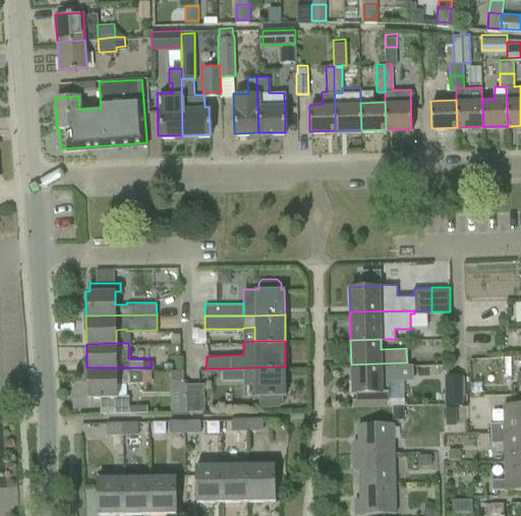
[(407,362),(351,364),(352,391),(382,391),(381,377),(412,376),(412,362),(407,362)]
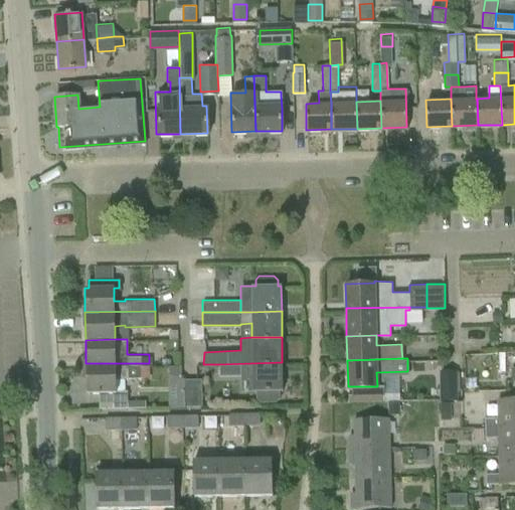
[(227,372),(241,372),(252,372),(252,388),(255,388),(256,396),(261,400),(276,400),(280,396),(280,388),(283,388),(282,362),(219,364),(219,372),(227,372)]
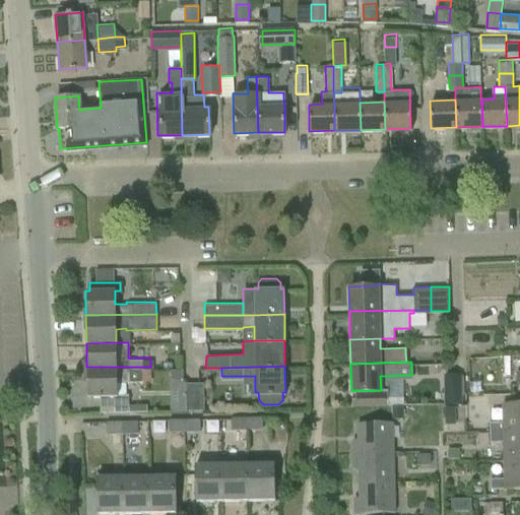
[(143,367),(86,367),(87,395),(100,395),(100,410),(128,410),(128,392),(117,392),(117,380),(129,380),(143,380),(143,367)]
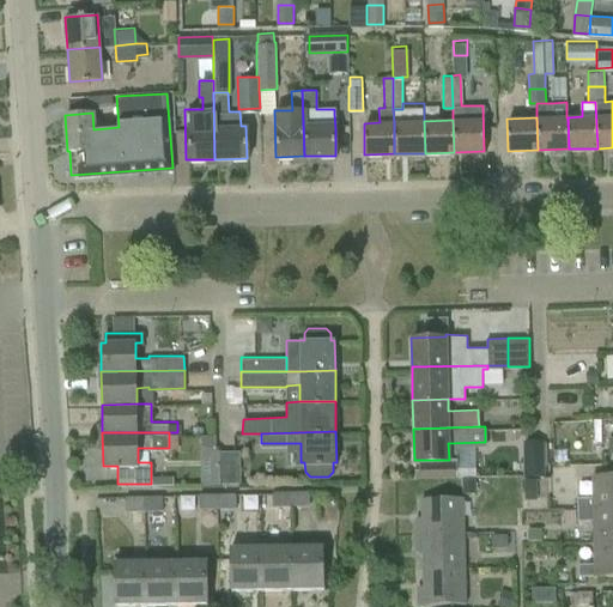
[(201,443),(212,445),(212,444),(212,433),(201,433),(201,443)]
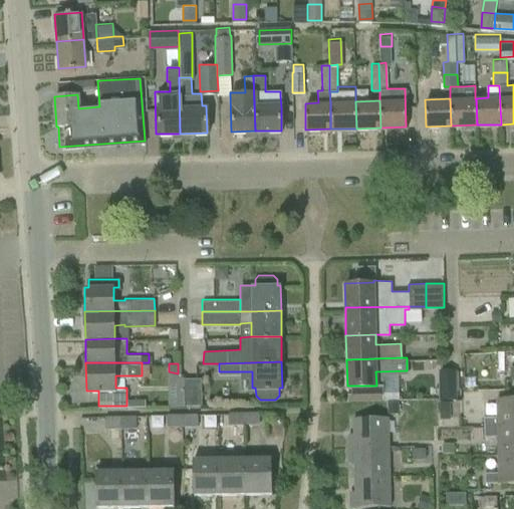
[(438,367),(438,398),(457,397),(456,367),(439,367),(438,367)]
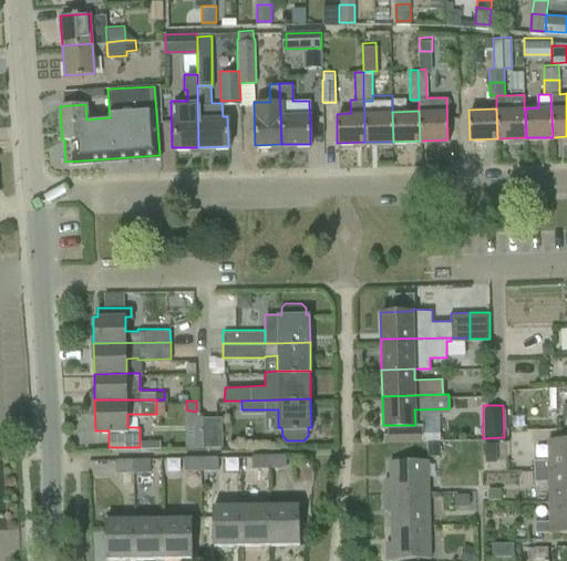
[(203,415),(203,416),(203,445),(222,445),(222,415),(216,415),(203,415)]
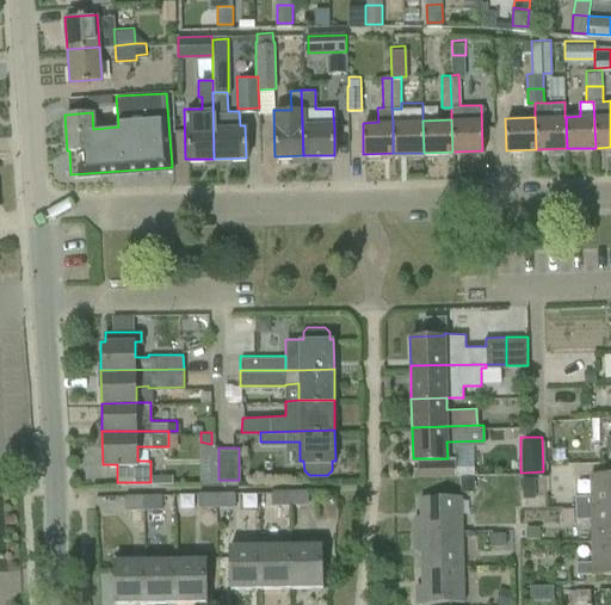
[(610,470),(590,471),(590,495),(575,495),(575,505),(610,504),(610,470)]
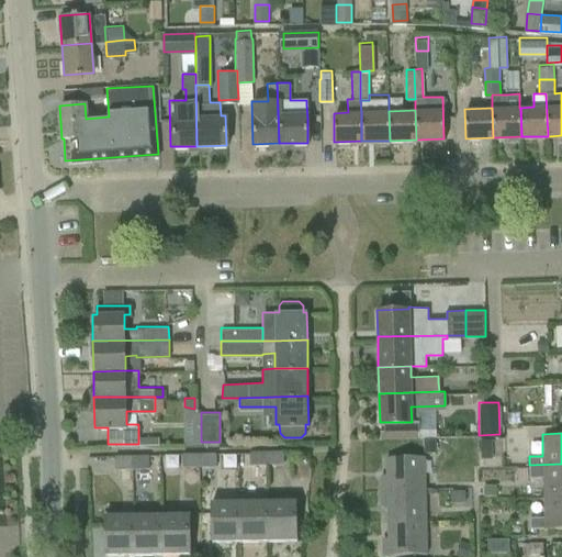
[(480,450),(481,450),(481,455),(492,455),(492,450),(491,437),(480,437),(480,450)]
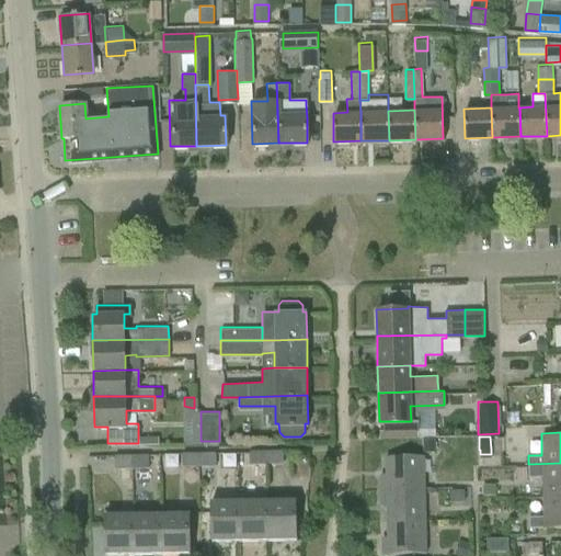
[(265,447),(249,447),(249,462),(265,462),(265,447)]
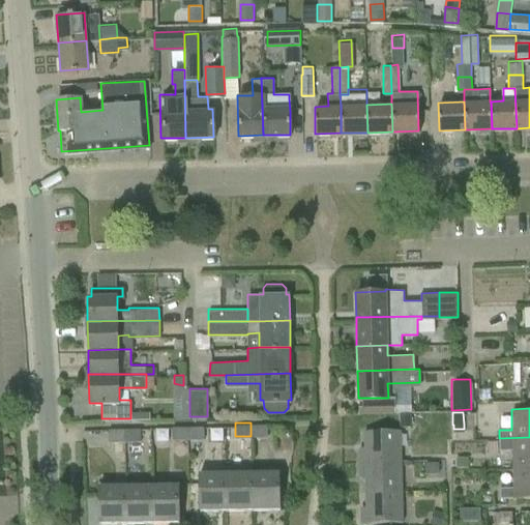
[(267,423),(251,423),(251,436),(267,435),(267,424),(267,423)]
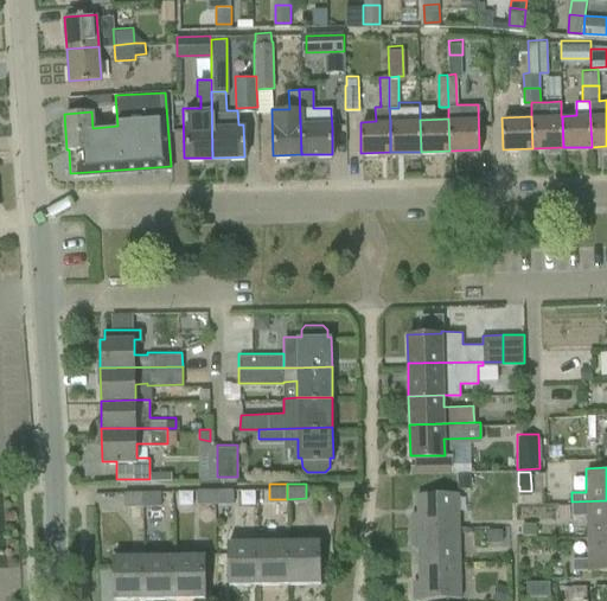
[(215,486),(196,486),(197,502),(215,502),(215,486)]
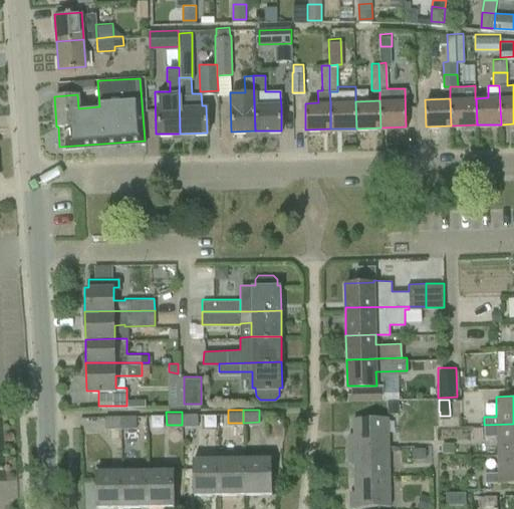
[(197,412),(182,412),(182,425),(198,425),(197,412)]
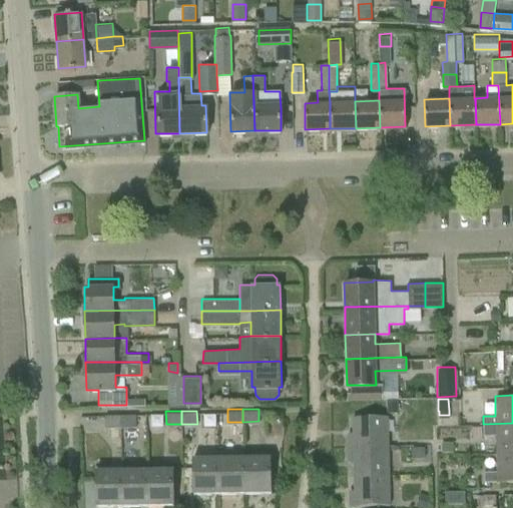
[(104,413),(104,426),(120,426),(120,413),(104,413)]
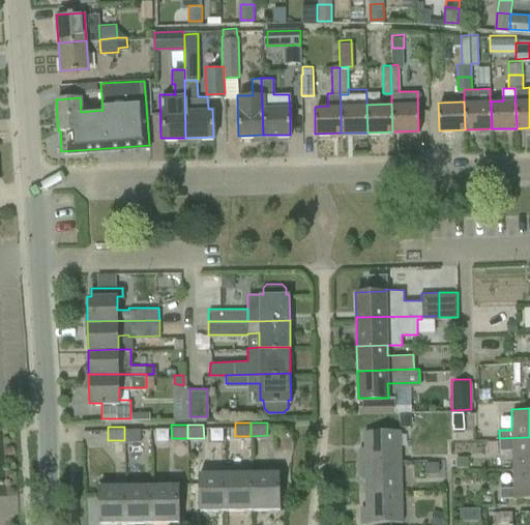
[(124,427),(124,440),(141,440),(140,427),(124,427)]
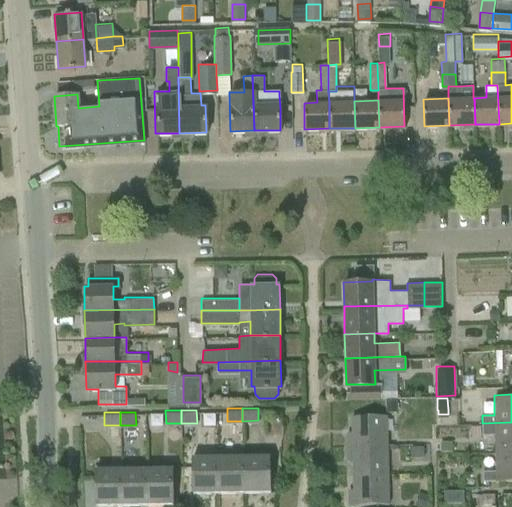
[(347,430),(347,443),(387,442),(386,413),(352,414),(352,430),(347,430)]
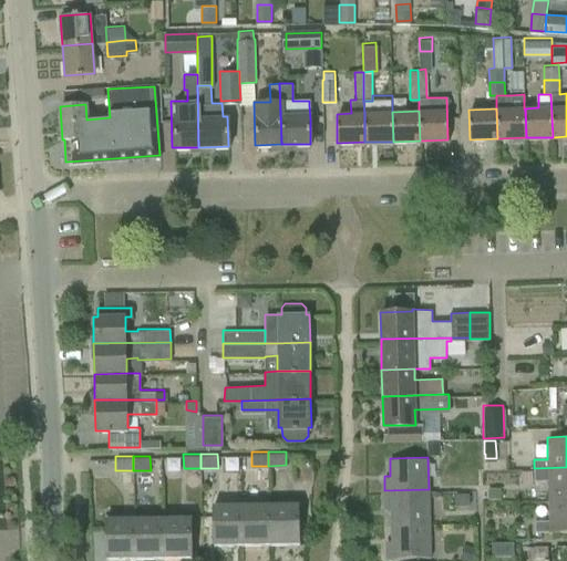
[(548,495),(548,498),(566,497),(566,467),(534,468),(534,480),(548,480),(548,495)]
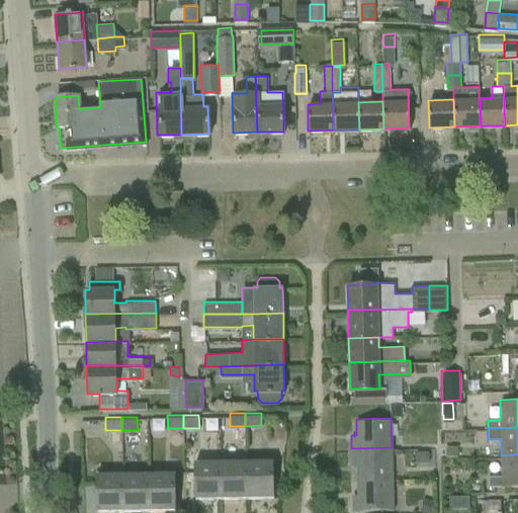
[(356,463),(356,477),(393,476),(392,447),(351,448),(352,463),(356,463)]
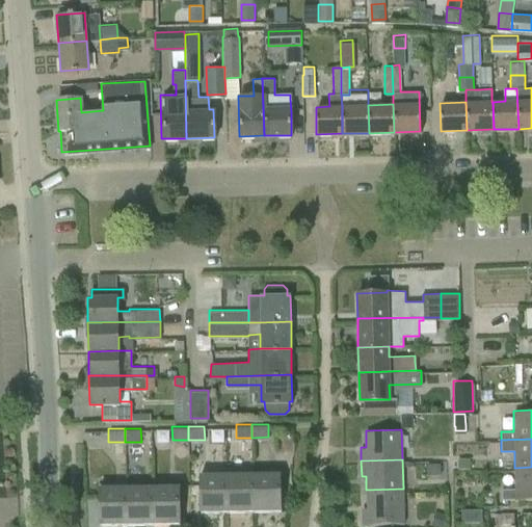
[(531,497),(531,467),(514,468),(515,489),(502,489),(502,498),(515,498),(531,497)]
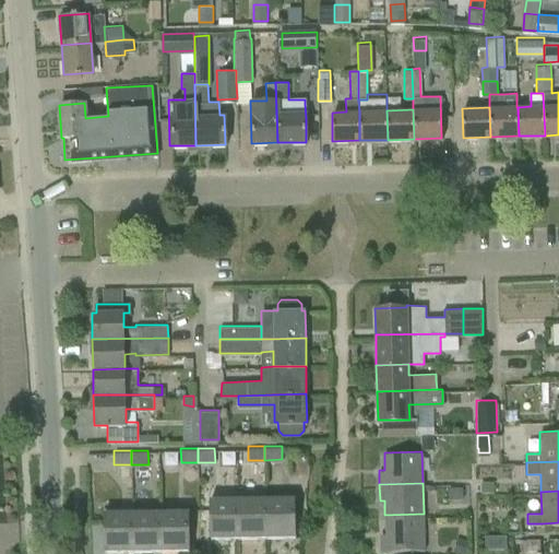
[(268,496),(238,497),(239,537),(269,537),(268,496)]
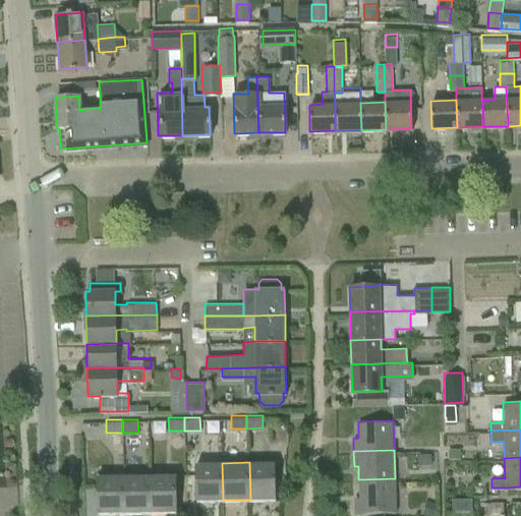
[(276,499),(275,462),(249,462),(250,500),(276,499)]
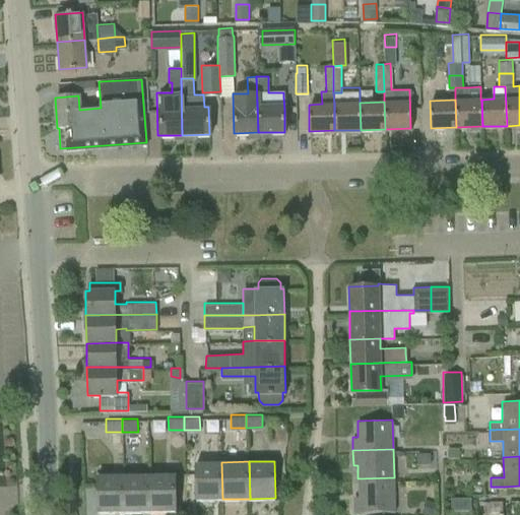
[(221,462),(195,462),(195,500),(222,499),(221,462)]
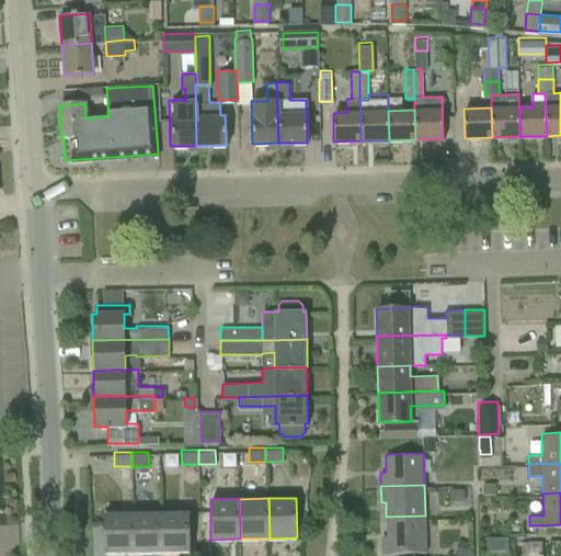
[(191,552),(190,511),(161,512),(162,552),(191,552)]
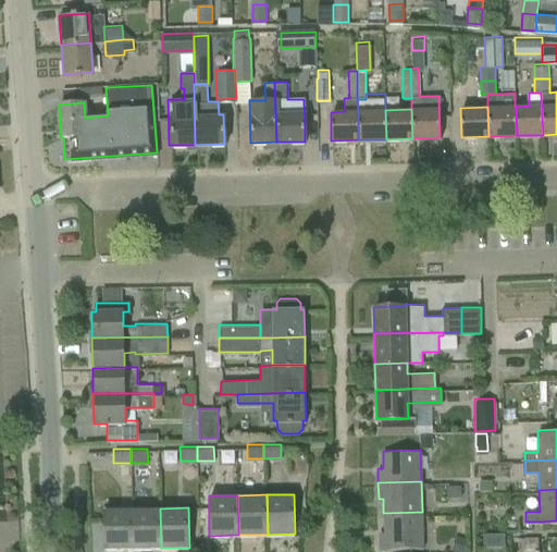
[(103,549),(132,549),(131,508),(102,510),(103,549)]
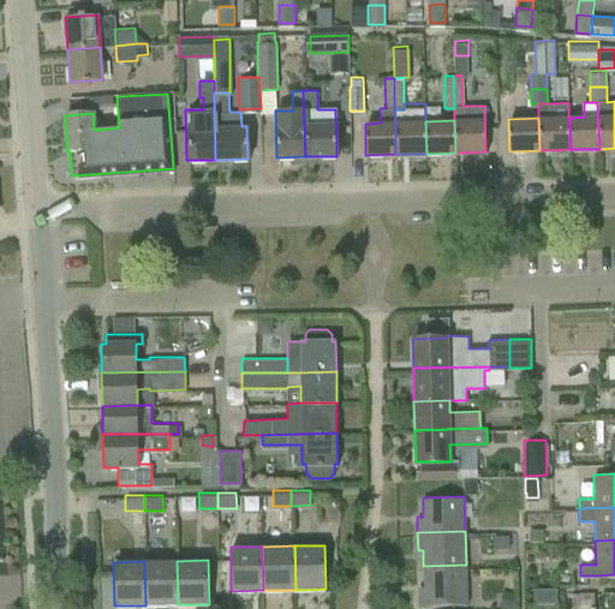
[(177,561),(144,561),(145,605),(178,604),(177,561)]
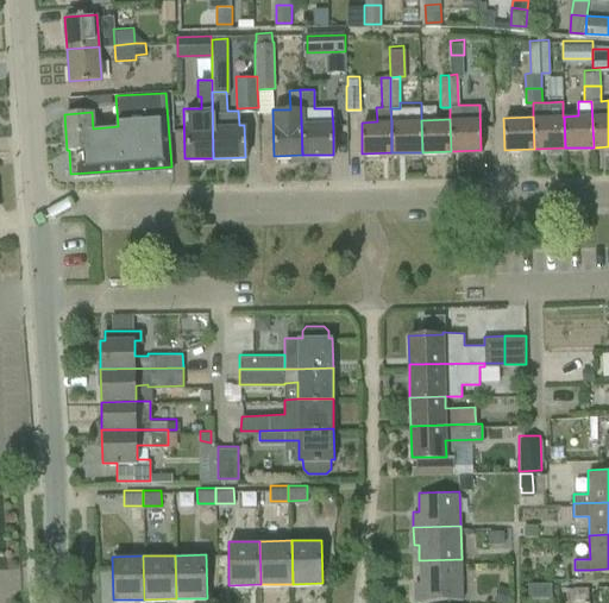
[(420,580),(414,580),(414,598),(462,597),(462,559),(419,560),(420,580)]
